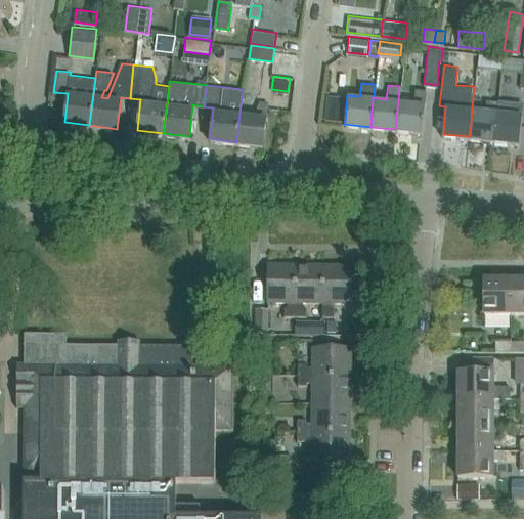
[(398,100),(395,129),(422,131),(424,102),(425,88),(415,87),(412,101),(398,100)]
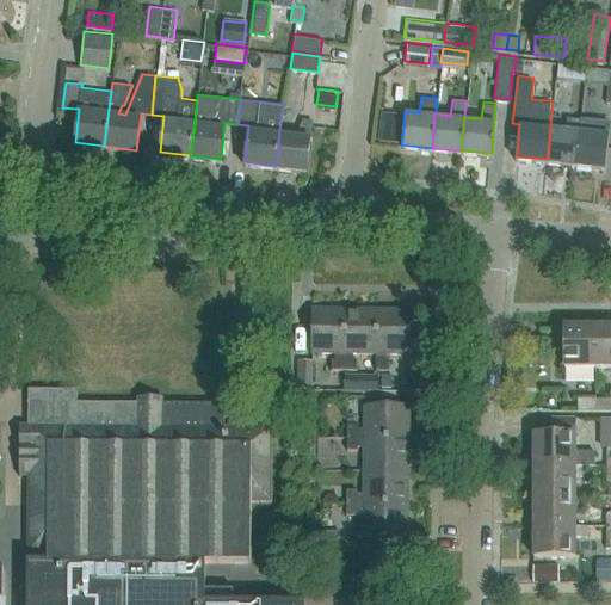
[(402,140),(405,111),(382,109),(378,137),(402,140)]
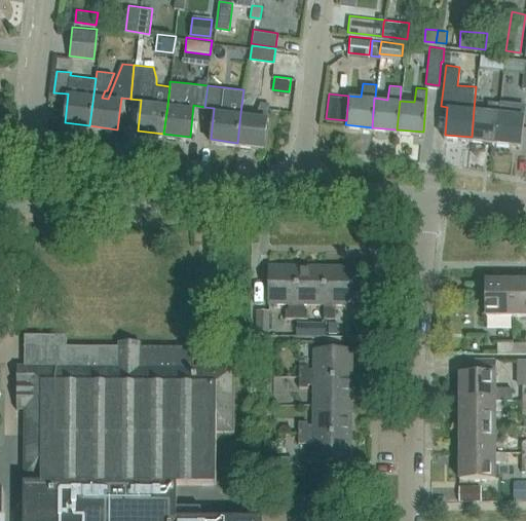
[(486,110),(474,109),(472,137),(496,140),(498,111),(499,100),(487,99),(486,110)]
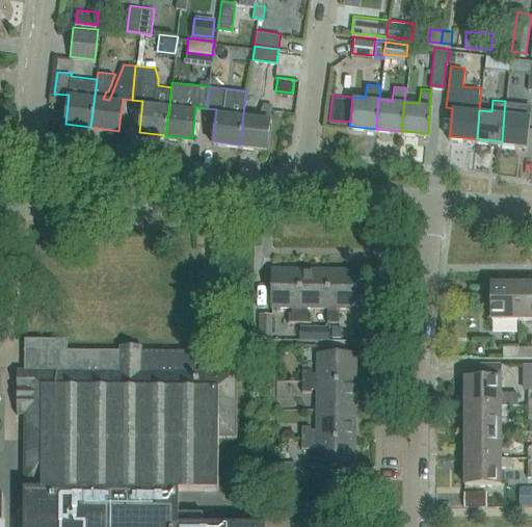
[(505,101),(504,112),(502,141),(527,143),(531,103),(505,101)]
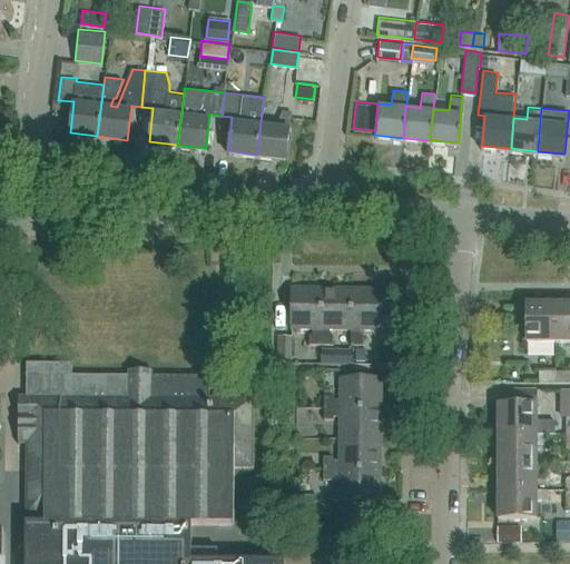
[(261,122),(257,155),(286,158),(292,110),(283,109),(275,125),(261,122)]
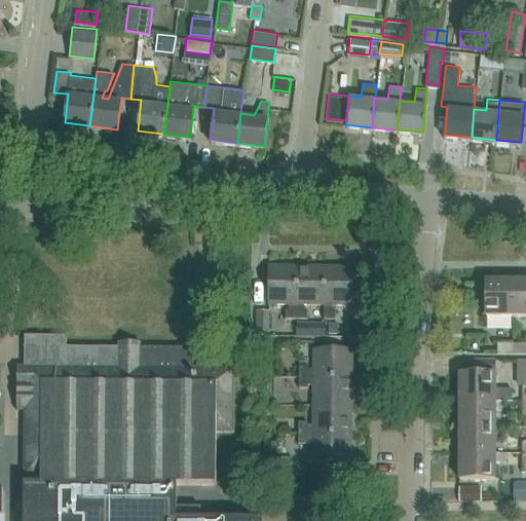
[(297,320),(296,265),(268,265),(268,304),(290,304),(290,310),(287,310),(287,320),(297,320)]
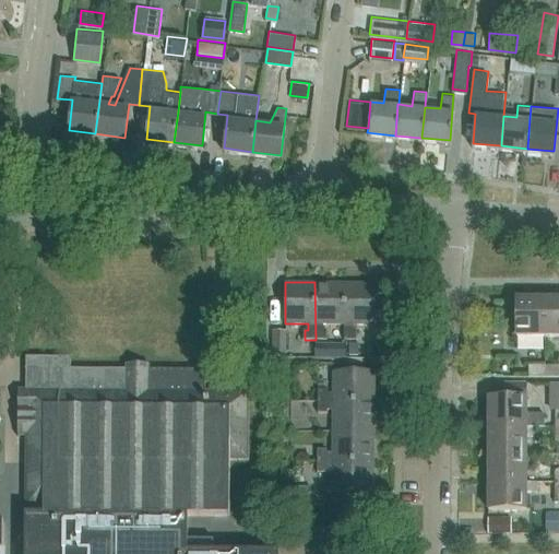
[(323,322),(345,322),(345,282),(314,282),(316,340),(326,339),(326,330),(323,330),(323,322)]
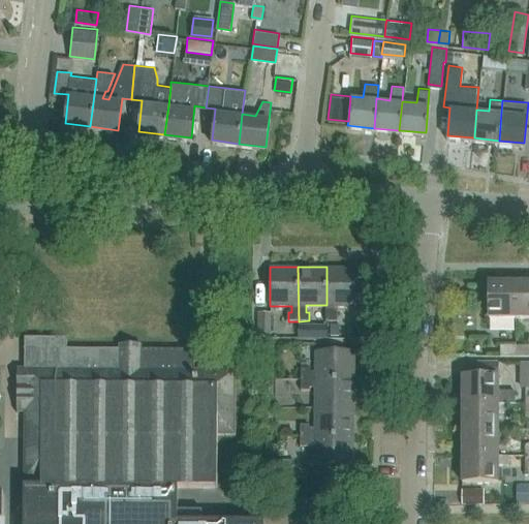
[(327,305),(327,320),(339,320),(339,311),(335,311),(335,305),(355,305),(355,267),(327,267),(327,305)]
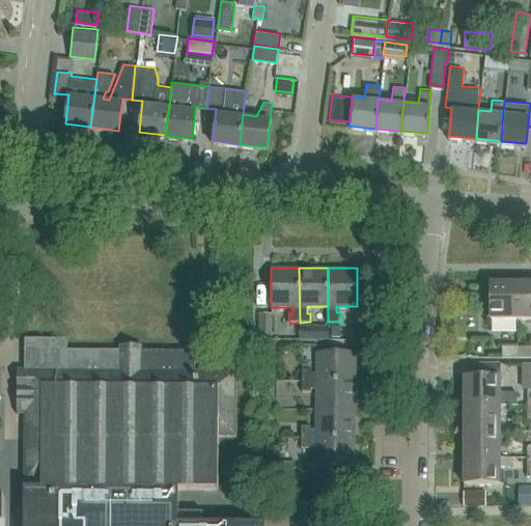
[(516,315),(530,315),(530,279),(516,280),(516,315)]
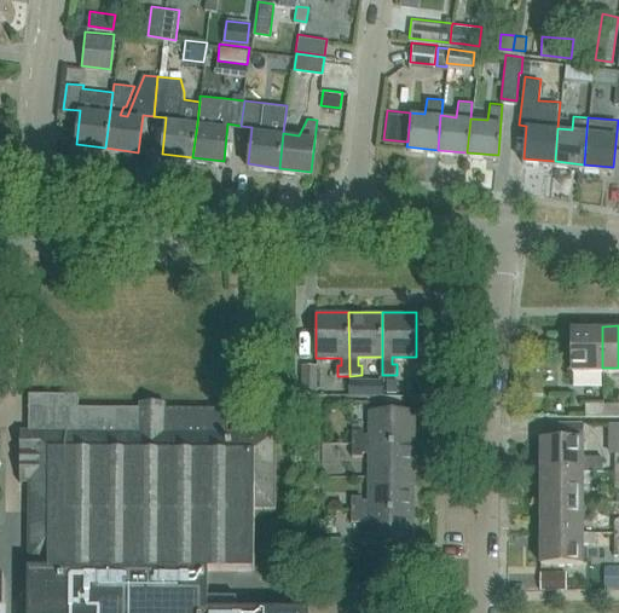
[(572,368),(602,368),(602,327),(572,327),(572,368)]
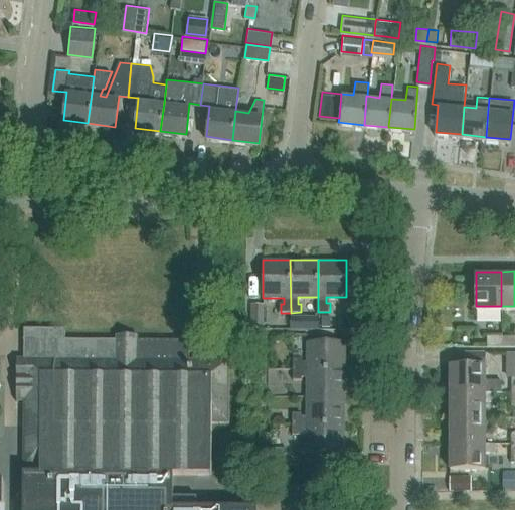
[(264,329),(264,305),(251,305),(251,329),(264,329)]
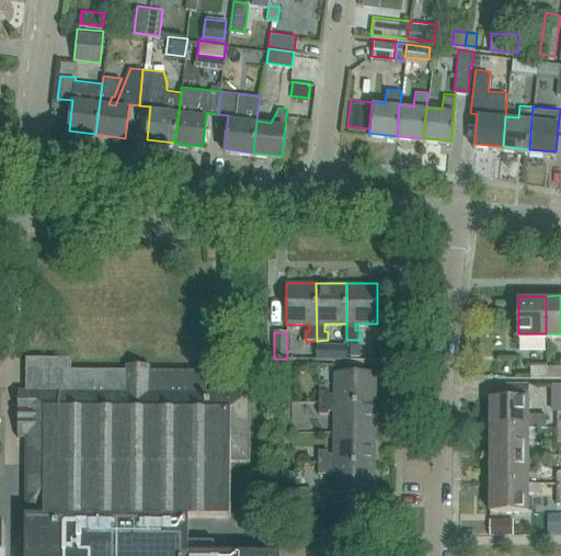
[(362,340),(347,340),(347,354),(362,354),(362,340)]
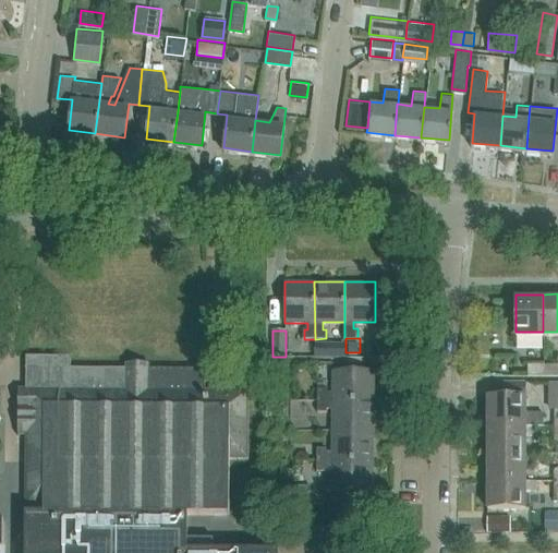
[(332,339),(314,339),(314,355),(332,355),(332,339)]
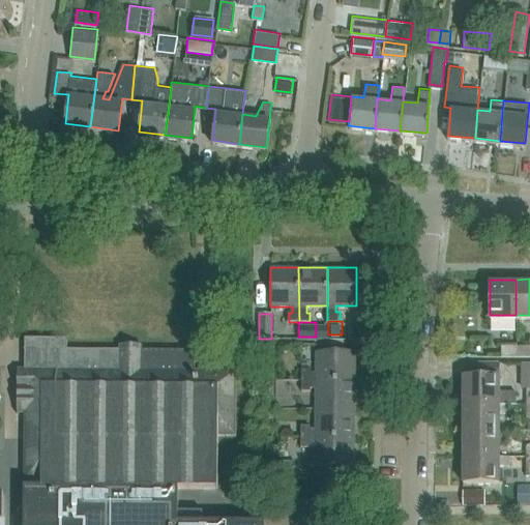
[(196,367),(196,360),(195,346),(130,346),(117,346),(67,346),(67,334),(26,334),(23,334),(23,366),(16,366),(16,411),(23,411),(22,496),(23,496),(22,524),(264,524),(264,519),(258,519),(239,519),(202,519),(202,507),(177,507),(177,486),(216,486),(217,433),(236,433),(236,367),(196,367)]
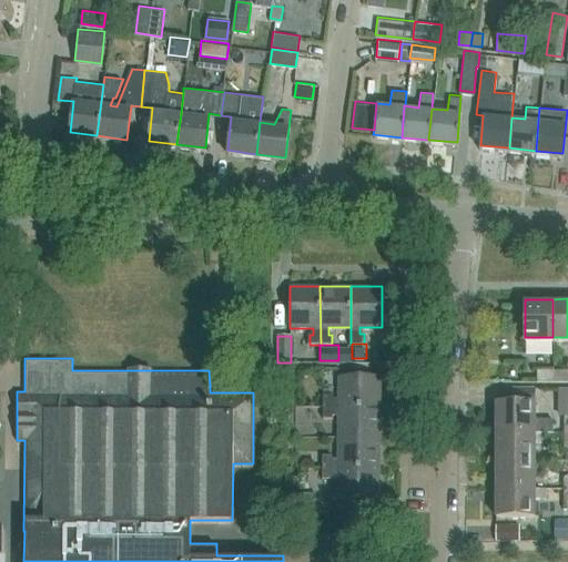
[(567,367),(553,368),(553,379),(567,379),(567,367)]
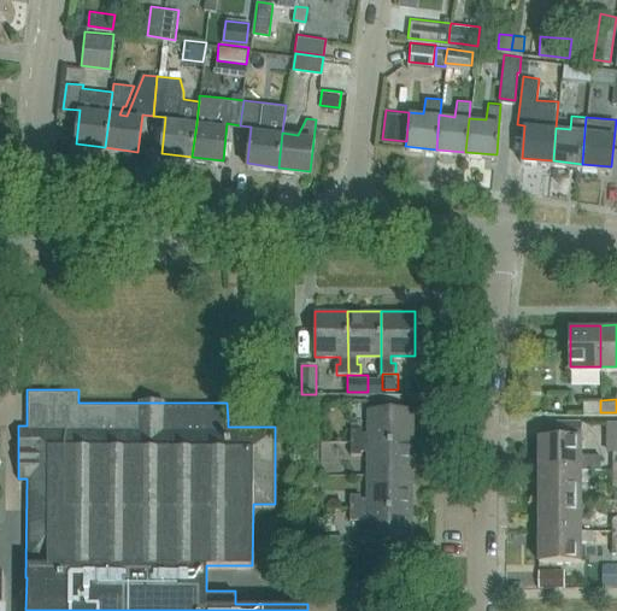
[(582,413),(600,412),(600,400),(582,400),(582,413)]
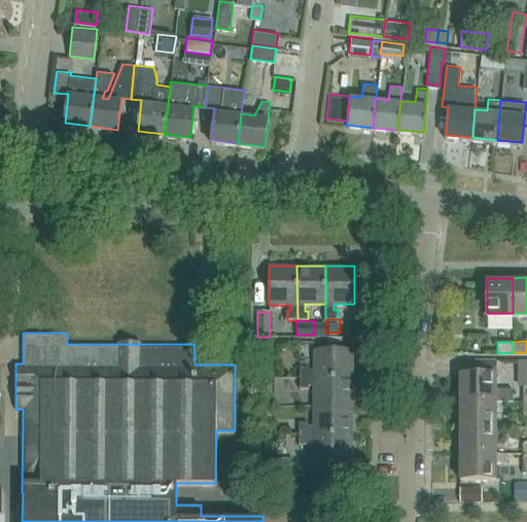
[(352,376),(352,348),(313,348),(312,368),(306,368),(306,363),(299,363),(299,376),(352,376)]
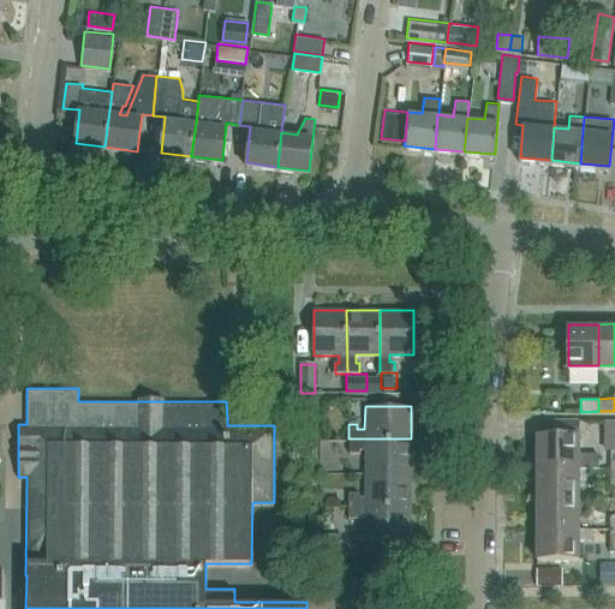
[(544,435),(578,434),(578,416),(544,417),(544,435)]
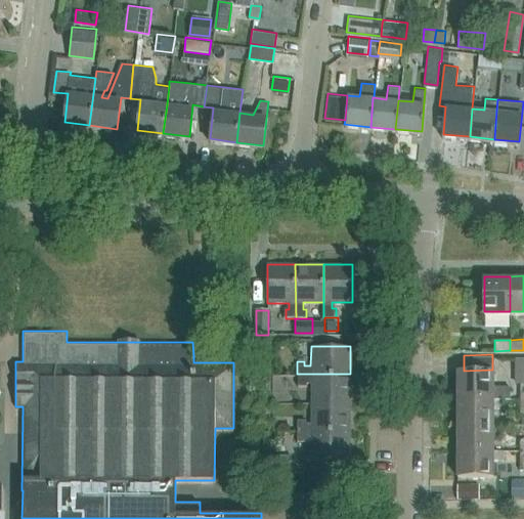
[(510,383),(492,384),(492,370),(464,371),(457,371),(459,395),(492,396),(510,396),(510,383)]
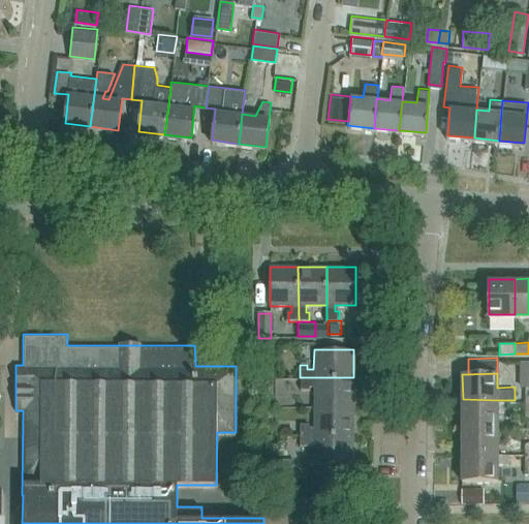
[(353,377),(300,377),(300,388),(307,388),(307,384),(313,384),(313,405),(353,405),(353,377)]
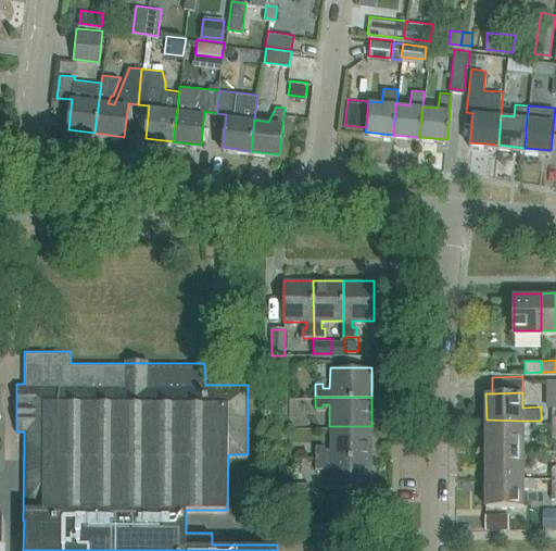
[(522,421),(487,420),(487,448),(523,448),(522,421)]
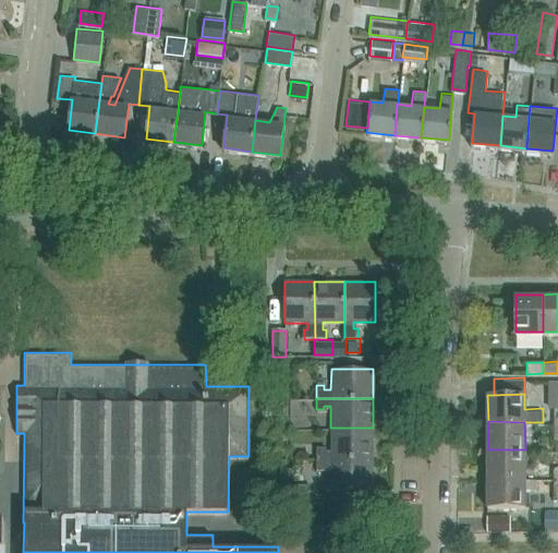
[(373,428),(330,428),(329,453),(323,452),(323,447),(315,447),(314,457),(372,458),(373,428)]
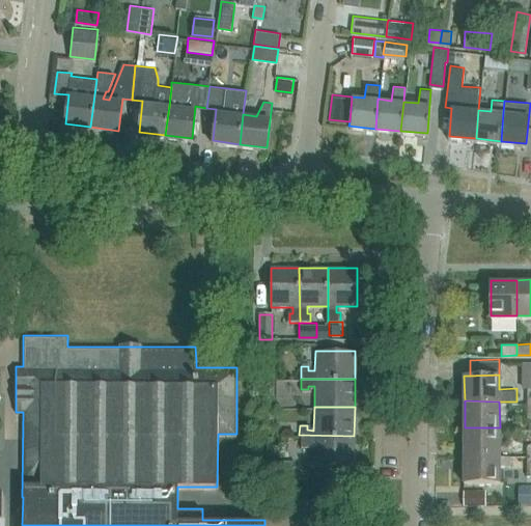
[(500,427),(465,427),(465,453),(500,454),(500,427)]
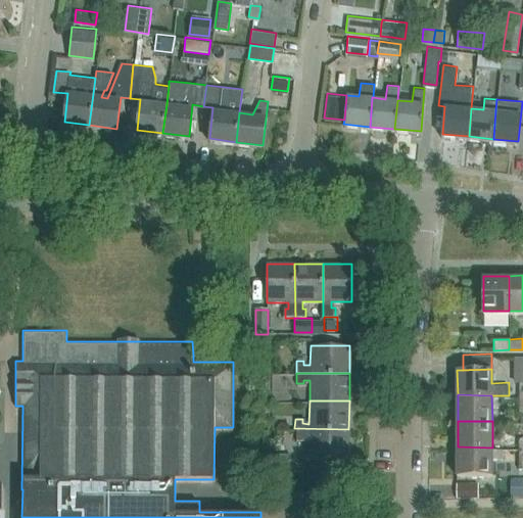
[(348,429),(294,428),(294,439),(302,439),(302,435),(308,435),(308,457),(348,458),(348,429)]
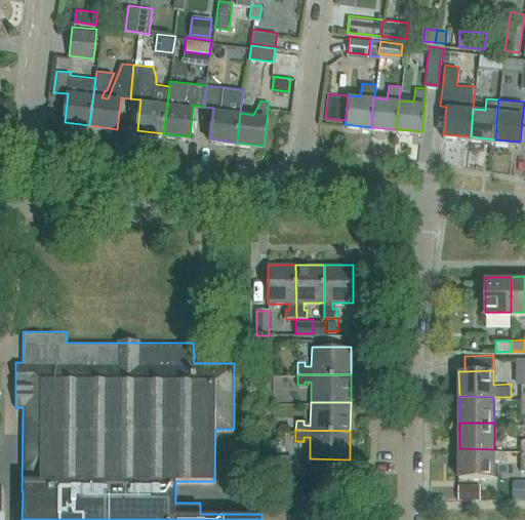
[(494,449),(459,448),(459,475),(494,475),(494,449)]
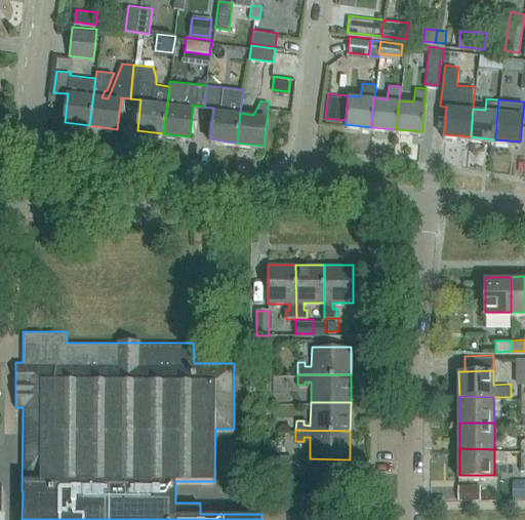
[(290,454),(265,454),(265,466),(265,468),(290,468),(290,454)]
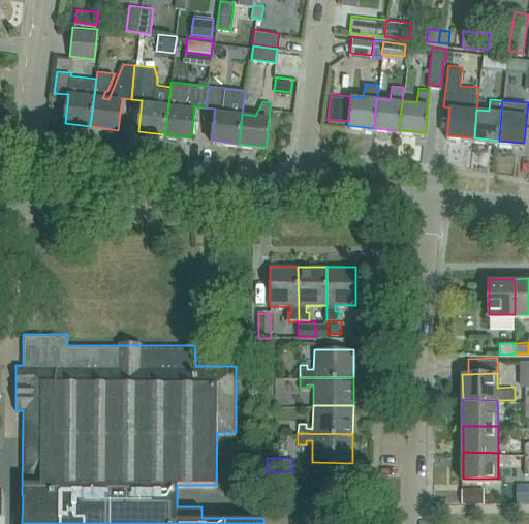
[(528,482),(518,482),(518,498),(528,498),(528,482)]
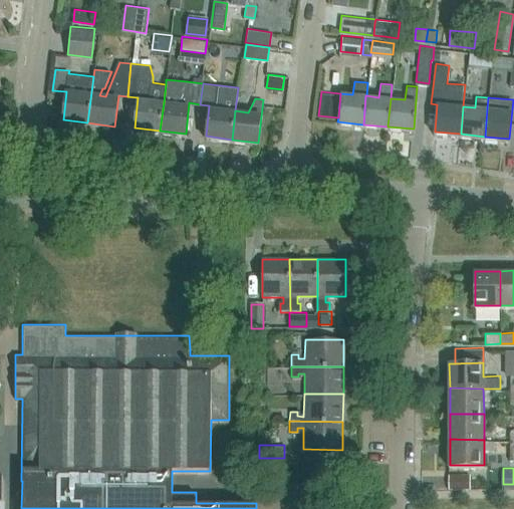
[(470,473),(449,473),(449,487),(470,487),(470,473)]
